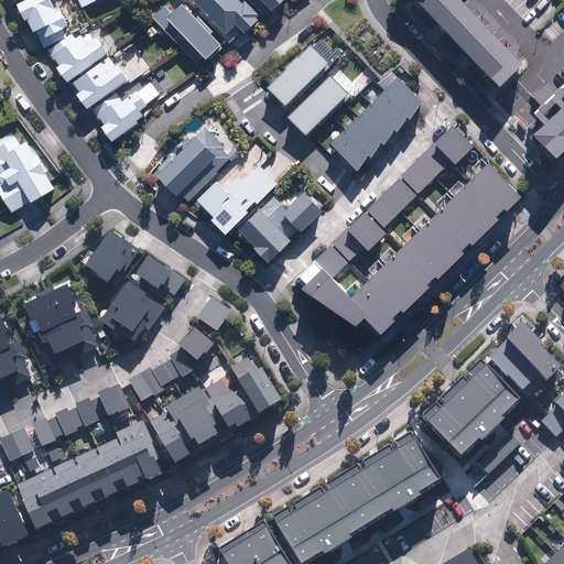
[(51,0),(26,0),(17,4),(24,21),(28,20),(33,33),(36,32),(44,47),(67,36),(64,29),(68,28),(56,1),(52,3),(51,0)]
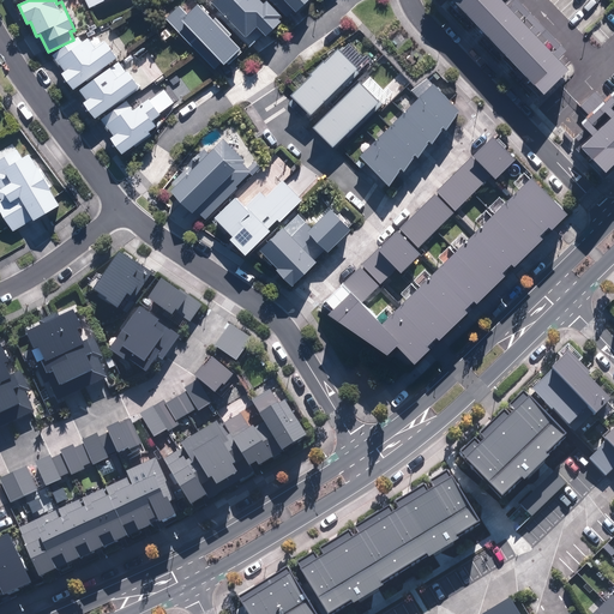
[(263,5),(259,0),(212,0),(211,1),(245,38),(257,28),(265,37),(281,23),(278,20),(282,17),(266,1),(263,5)]
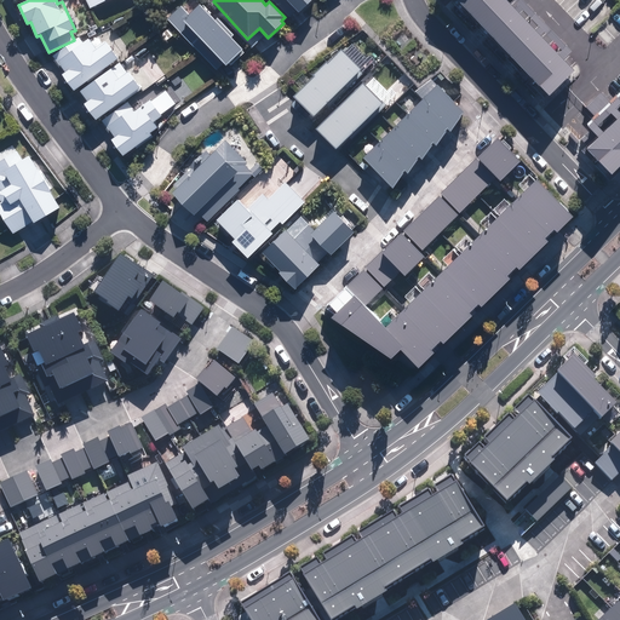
[(311,0),(271,0),(291,21),(311,0)]
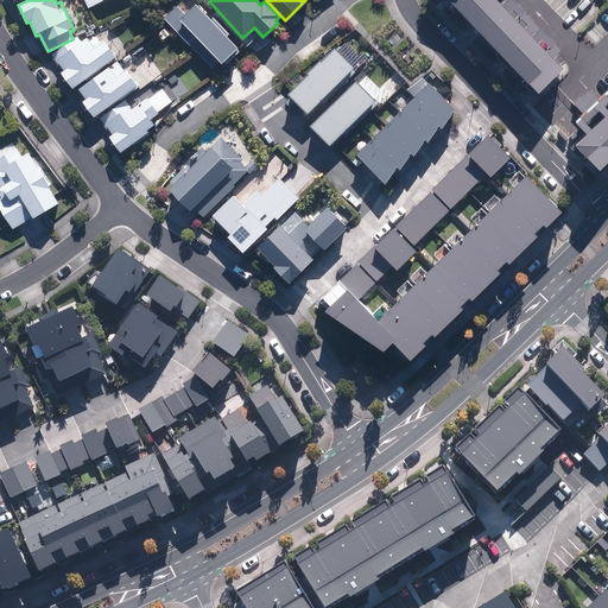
[(442,0),(536,95),(563,68),(494,0),(442,0)]
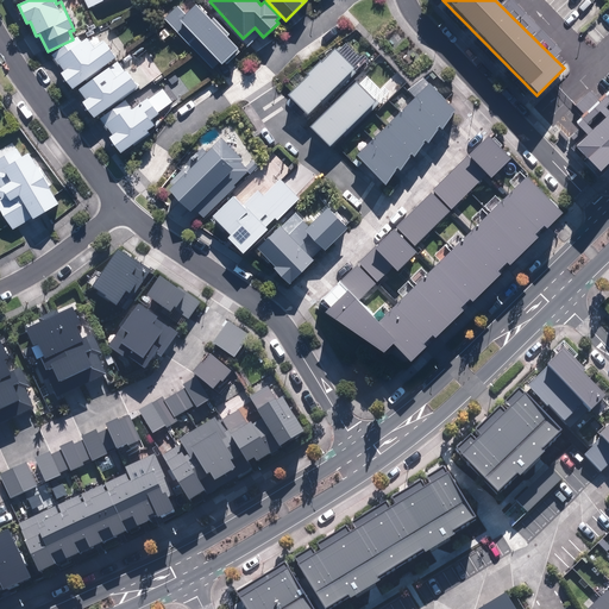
[(242,50),(227,37),(230,35),(213,18),(211,20),(195,5),(186,14),(177,6),(163,20),(167,24),(175,31),(215,71),(225,62),(227,66),(242,50)]
